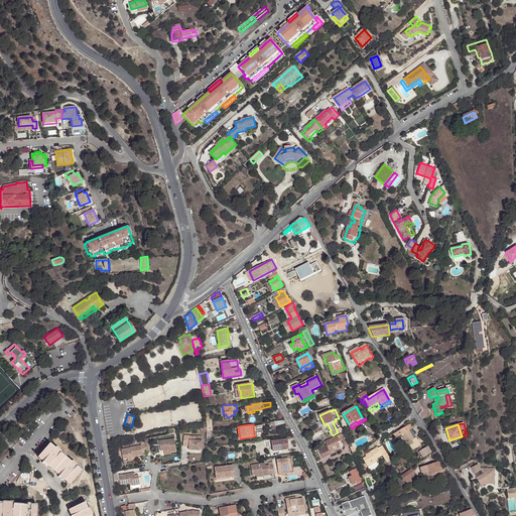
[(411,425),(394,435),(396,439),(402,435),(409,431),(413,428),(411,425)]
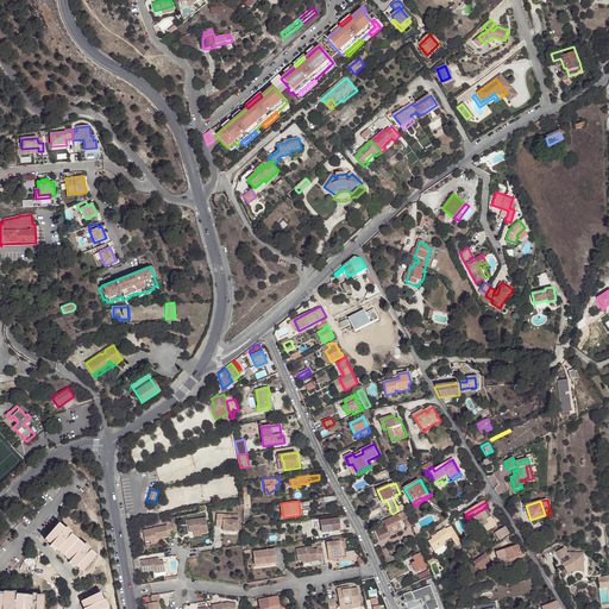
[(483,509),(475,514),(481,526),(483,525),(484,527),(489,533),(498,528),(493,519),(490,520),(487,515),(483,509)]
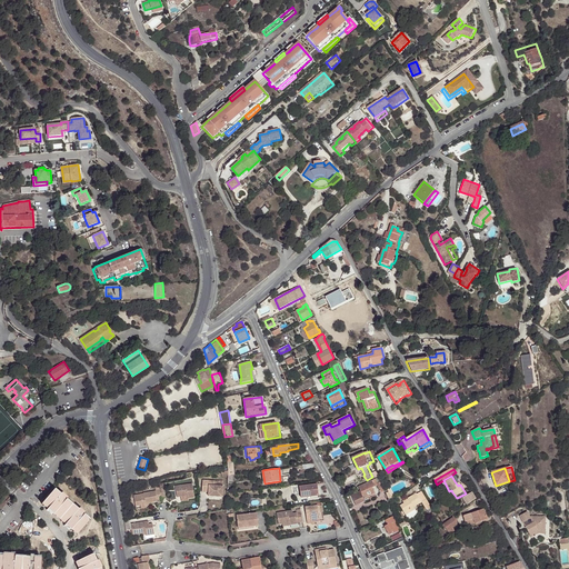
[(360,488),(362,491),(366,498),(370,496),(377,492),(375,488),(379,485),(382,491),(385,490),(383,486),(381,481),(379,482),(377,478),(373,480),(360,488)]
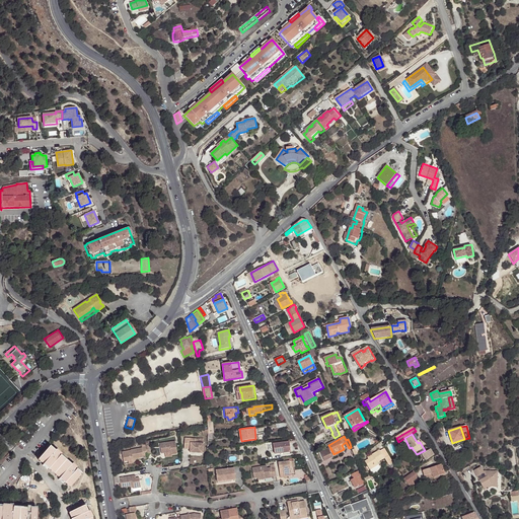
[(194,452),(194,455),(203,457),(204,447),(196,446),(196,441),(186,440),(183,451),(190,451),(194,452)]
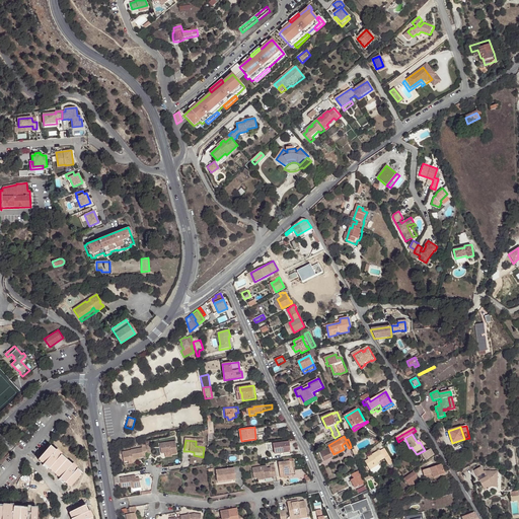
[(289,442),(274,444),(275,454),(291,452),(289,442)]
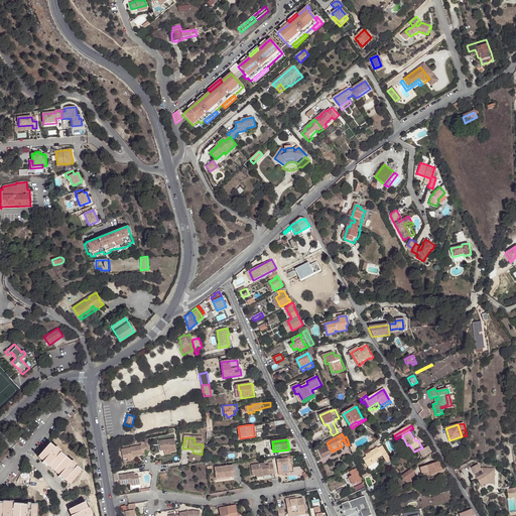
[(170,452),(170,454),(176,454),(175,440),(159,442),(161,453),(165,452),(170,452)]
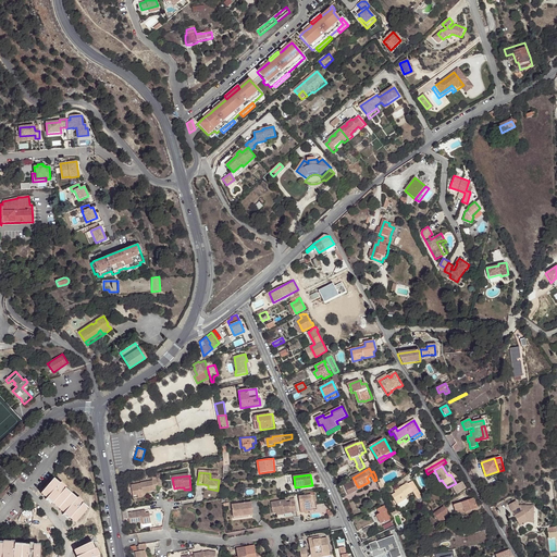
[(58,508),(70,494),(64,489),(64,487),(59,483),(58,483),(52,479),(40,493),(46,497),(45,499),(50,504),(52,503),(58,508)]
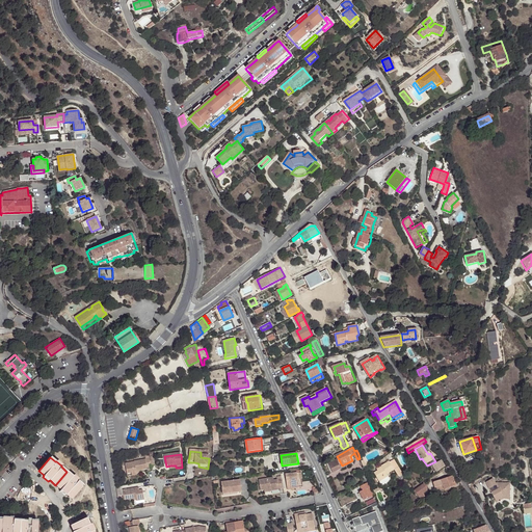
[(151,466),(150,459),(134,461),(134,462),(126,464),(127,474),(131,473),(136,472),(139,471),(148,470),(148,468),(151,468),(151,466)]
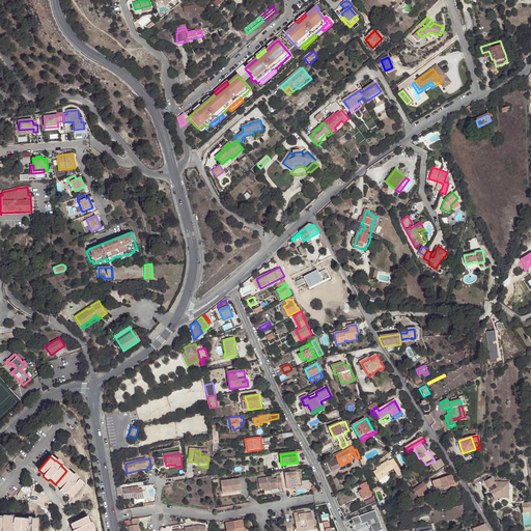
[(330,463),(334,472),(343,468),(341,465),(338,458),(335,460),(334,458),(332,459),(333,462),(330,463)]
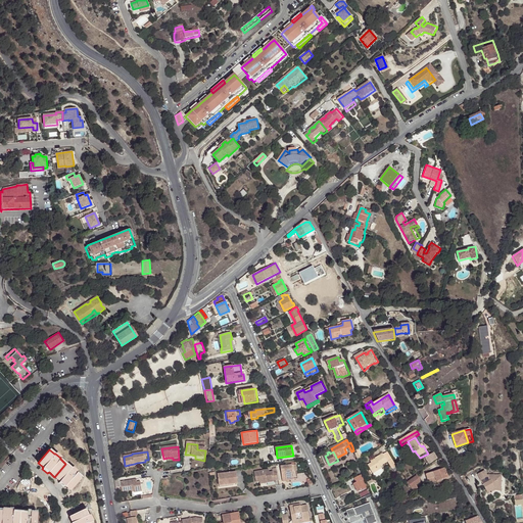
[(392,470),(397,467),(389,454),(384,457),(383,455),(374,461),(375,463),(373,464),(369,466),(374,474),(382,470),(381,468),(388,463),(392,470)]
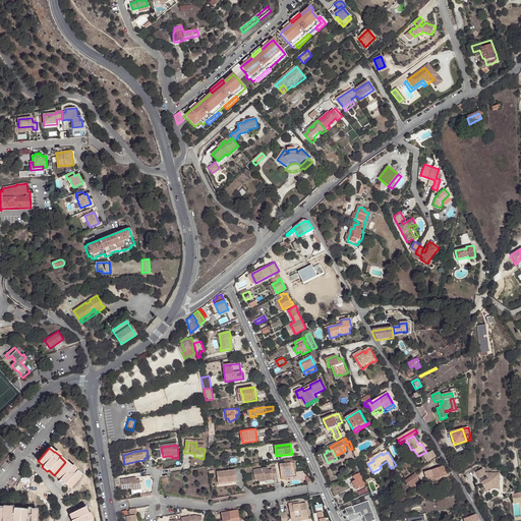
[(437,459),(433,453),(424,458),(428,464),(437,459)]
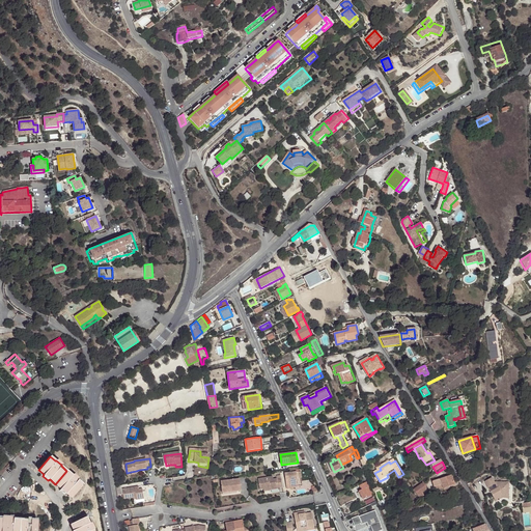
[(72,476),(66,471),(55,484),(60,488),(59,491),(64,495),(66,494),(72,498),(83,485),(78,480),(79,479),(73,475),(72,476)]
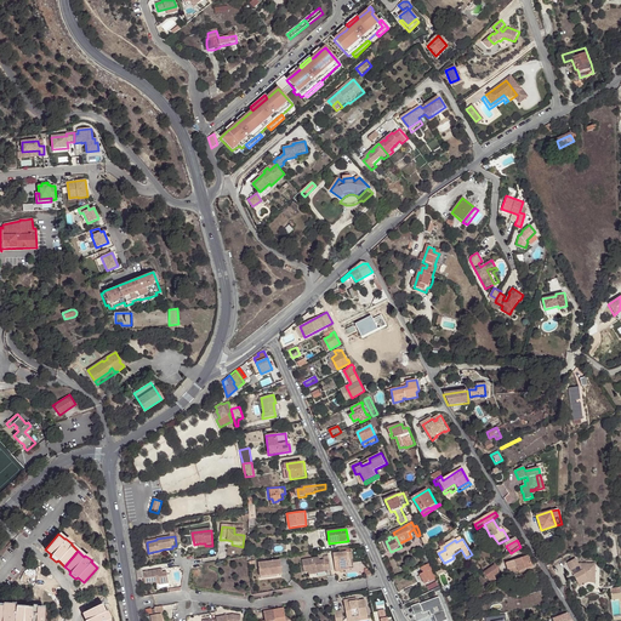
[(341,569),(345,569),(351,568),(348,557),(347,551),(334,553),(336,571),(341,570),(341,569)]
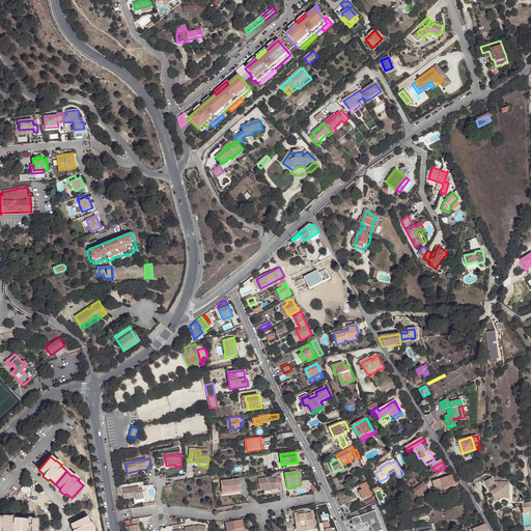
[(283,486),(282,478),(274,479),(273,476),(259,478),(261,490),(264,488),(271,487),(272,490),(279,488),(279,487),(283,486)]
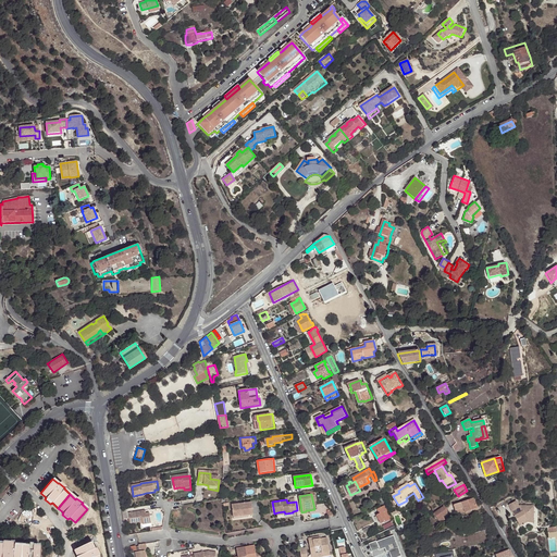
[(478,508),(474,499),(462,504),(455,506),(458,515),(466,512),(478,508)]
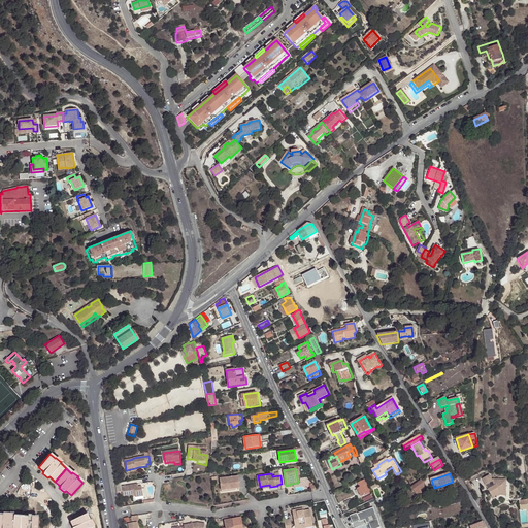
[(500,494),(506,494),(507,481),(492,480),(490,475),(482,481),(486,487),(488,486),(489,490),(488,490),(492,498),(500,494)]
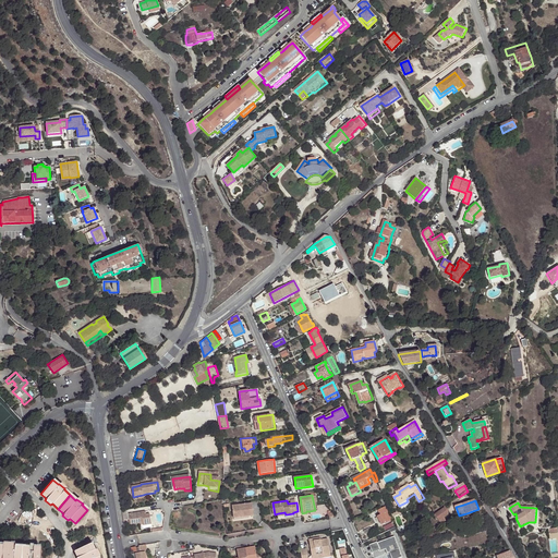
[(241,518),(241,519),(246,518),(252,518),(250,506),(230,508),(231,519),(241,518)]
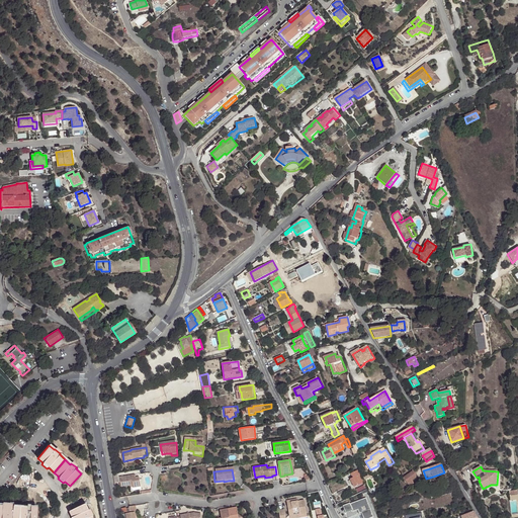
[(362,484),(365,483),(360,470),(357,472),(352,473),(354,478),(351,480),(355,488),(362,484)]
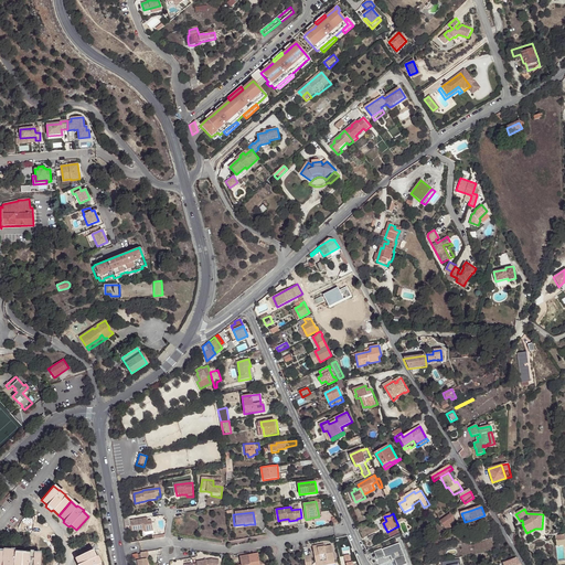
[(144,529),(144,530),(144,531),(152,531),(151,520),(147,520),(147,516),(128,519),(127,514),(121,515),(123,525),(129,524),(129,531),(140,529),(144,529)]
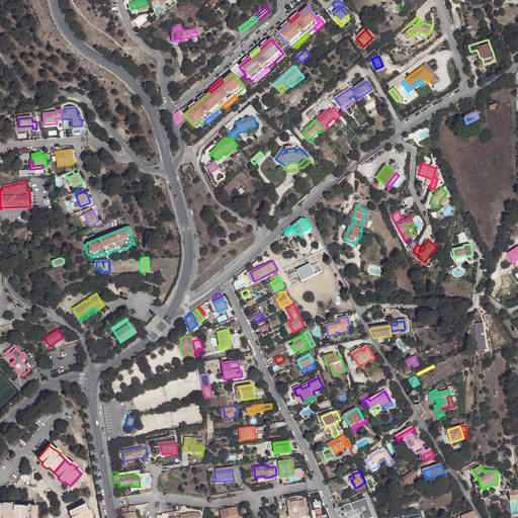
[(413,472),(405,478),(411,487),(415,484),(413,482),(417,479),(413,472)]
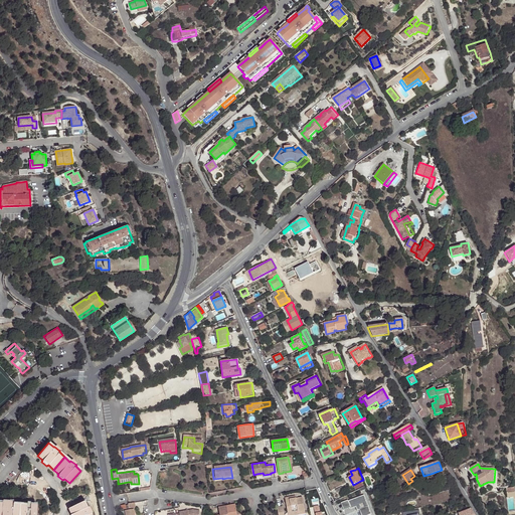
[(365,495),(349,502),(352,508),(352,509),(357,507),(358,511),(360,510),(362,514),(370,514),(372,514),(365,495)]
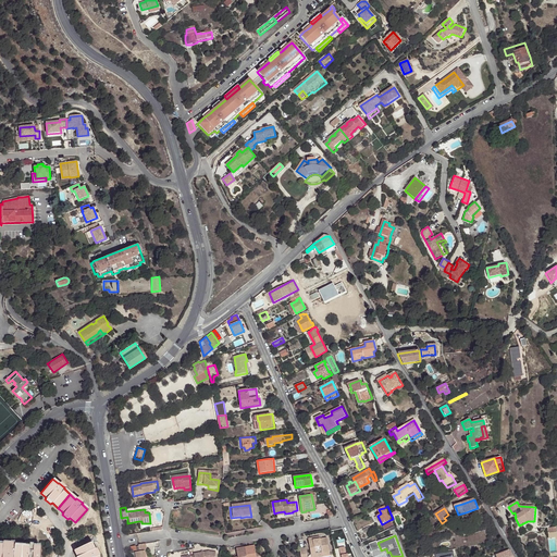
[(323,554),(331,553),(327,537),(321,539),(320,536),(309,539),(310,544),(311,543),(312,546),(310,546),(312,554),(323,552),(323,554)]
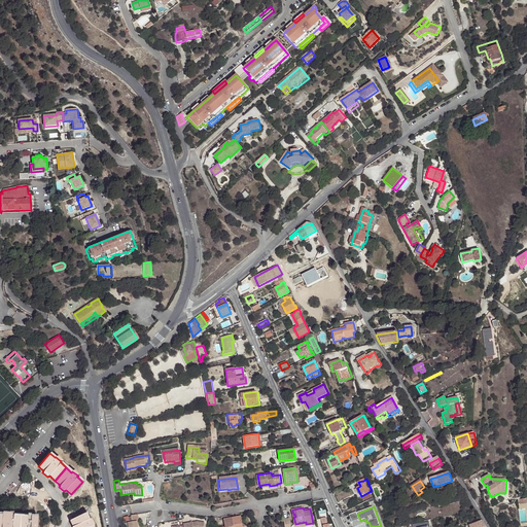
[(360,520),(357,514),(357,513),(350,516),(353,523),(360,520)]
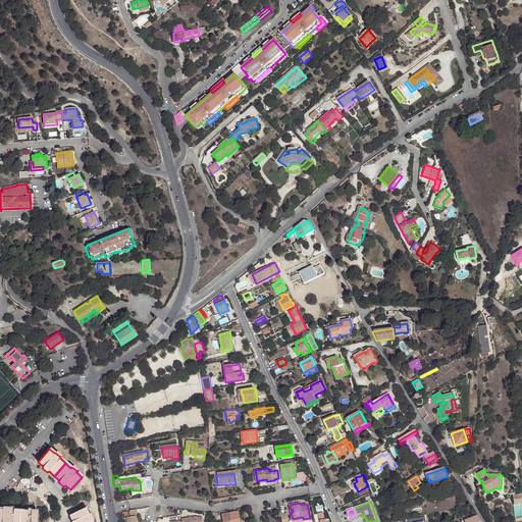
[(18,521),(19,511),(12,511),(12,509),(2,509),(1,510),(0,509),(0,521),(18,521)]
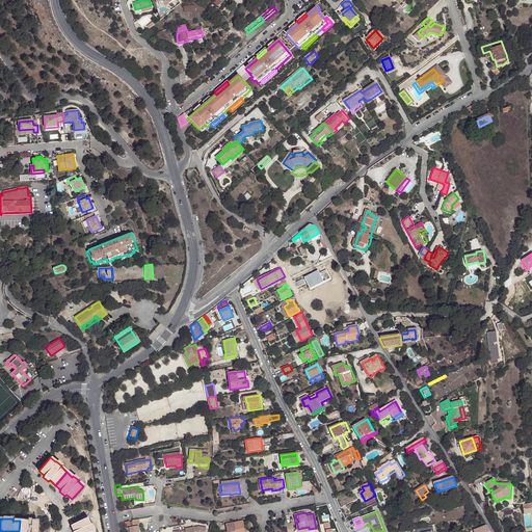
[(94,531),(96,531),(92,525),(91,526),(88,519),(72,526),(74,531),(94,531)]
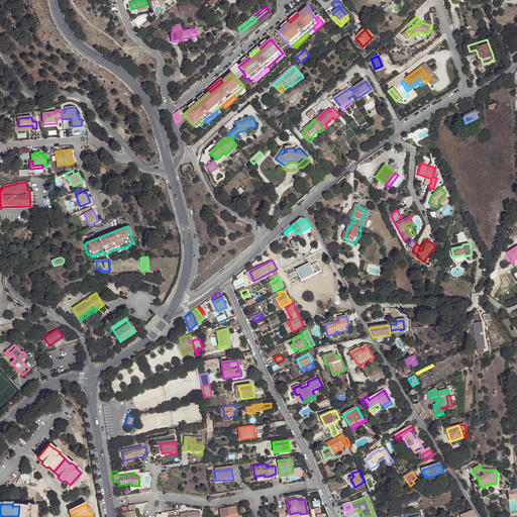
[(134,509),(133,504),(126,505),(127,508),(127,509),(127,511),(123,512),(123,516),(132,516),(133,516),(132,509),(134,509)]
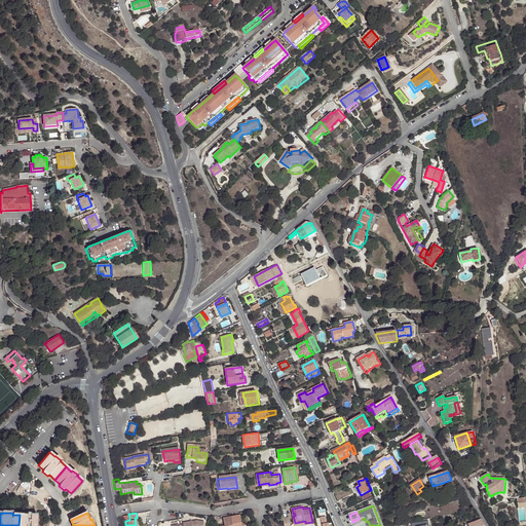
[(20,515),(19,525),(36,525),(38,516),(30,516),(31,515),(27,514),(27,516),(20,515)]
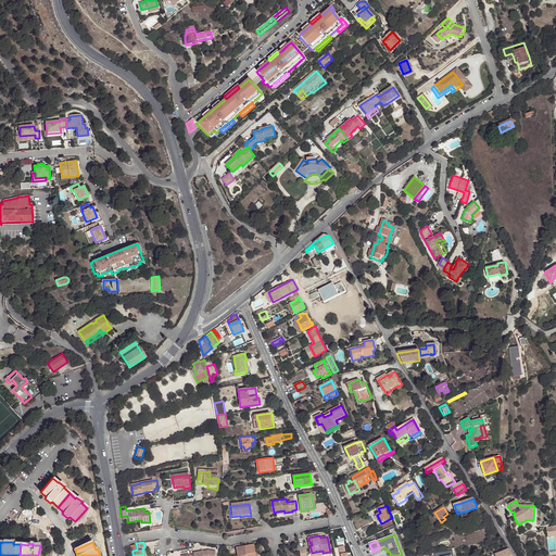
[(236,548),(236,555),(260,555),(254,553),(253,552),(254,551),(253,545),(236,548)]
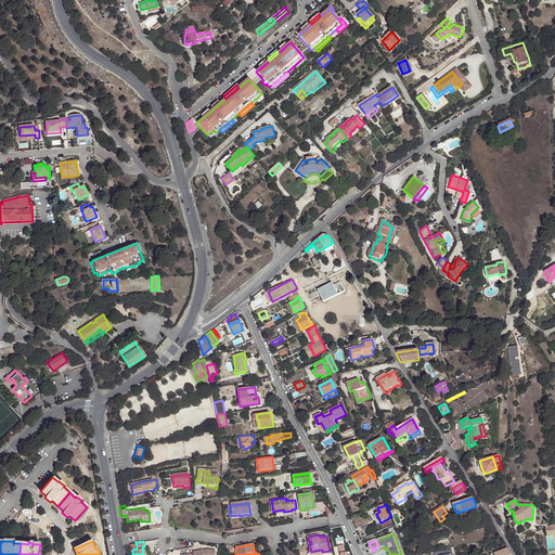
[(344,544),(338,545),(339,554),(340,554),(339,554),(347,554),(346,552),(345,552),(344,544)]
